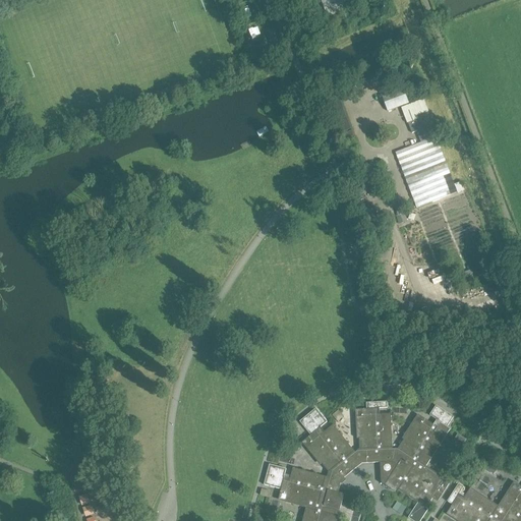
[(321,0),(325,10),(327,17),(355,6),(352,0),(321,0)]
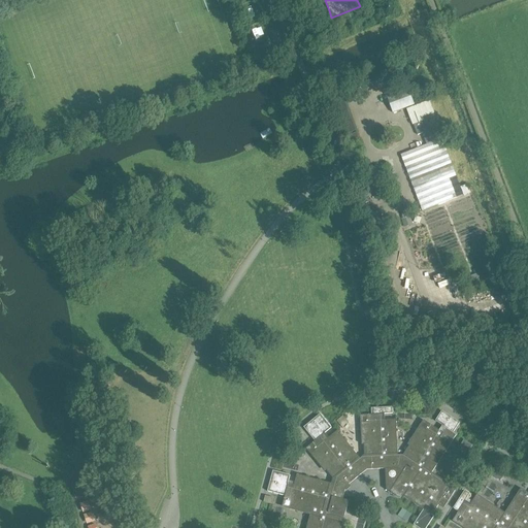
[(274,32),(270,34),(273,40),(275,48),(286,44),(283,37),(285,36),(282,29),(274,32)]
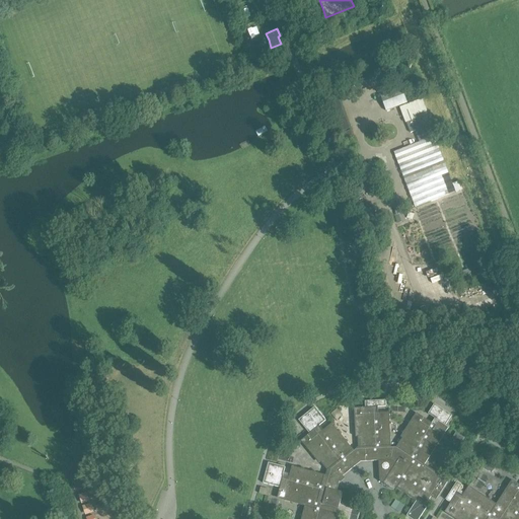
[(250,40),(241,43),(244,54),(254,50),(250,40)]
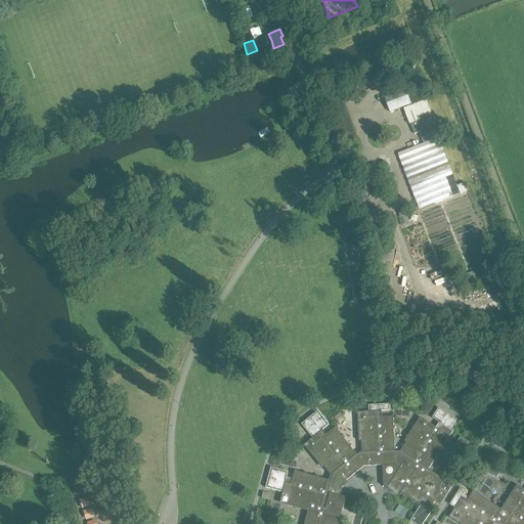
[(395,91),(393,85),(381,89),(384,96),(390,113),(411,104),(405,88),(395,91)]
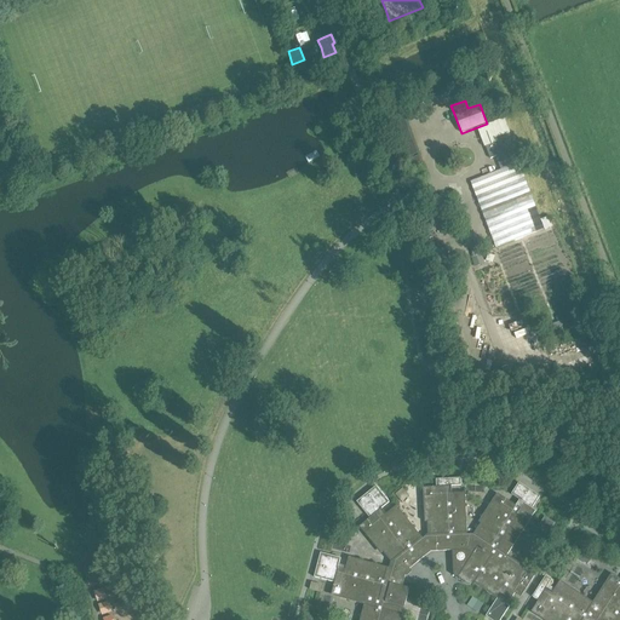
[(484,148),(486,147),(491,159),(495,156),(501,170),(514,165),(509,151),(503,154),(498,142),(497,138),(510,132),(504,118),(494,122),(477,128),(484,148)]
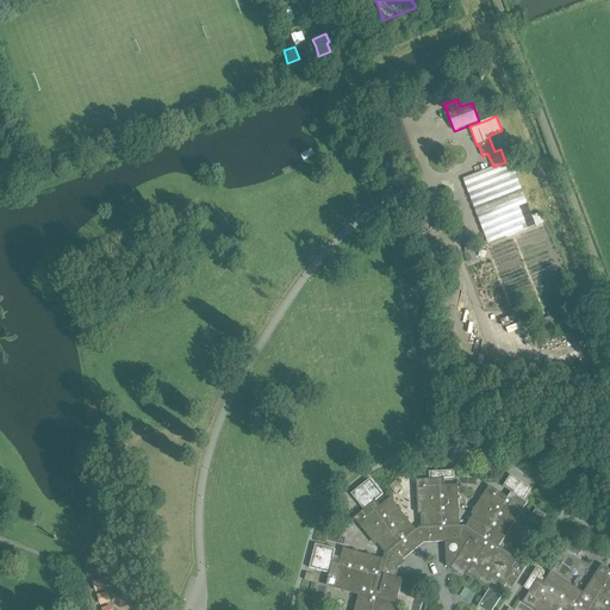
[(510,161),(464,179),(487,243),(535,225),(536,226),(542,224),(539,213),(531,217),(510,161)]
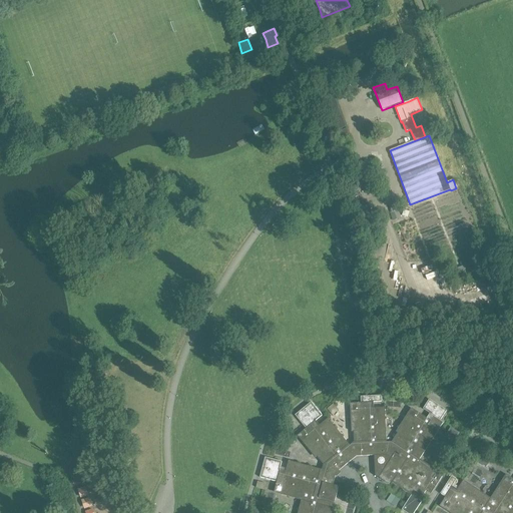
[(396,203),(389,205),(391,211),(390,211),(390,212),(390,213),(393,221),(401,218),(396,203)]
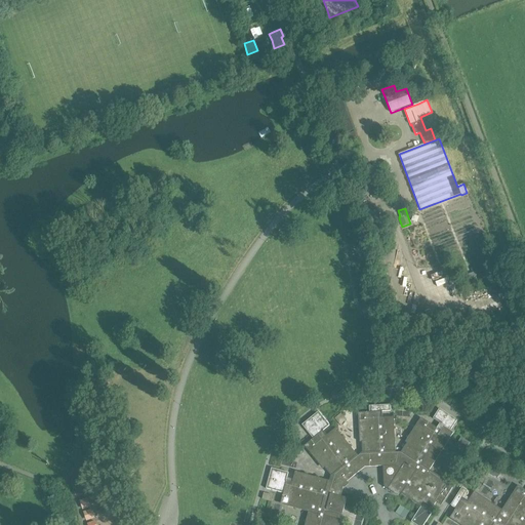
[(368,238),(374,236),(385,233),(382,228),(366,233),(368,238)]
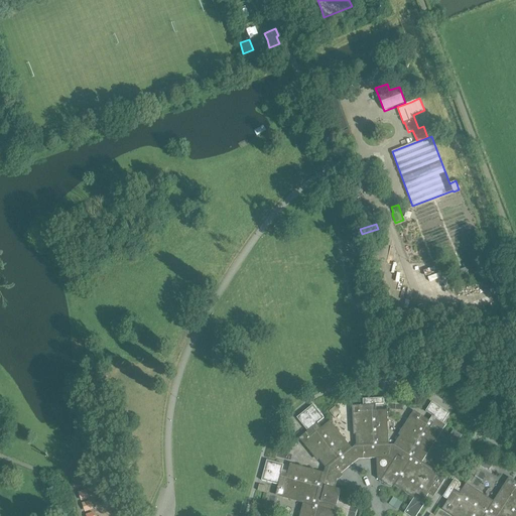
[(350,251),(346,252),(349,264),(360,261),(356,243),(348,245),(350,251)]
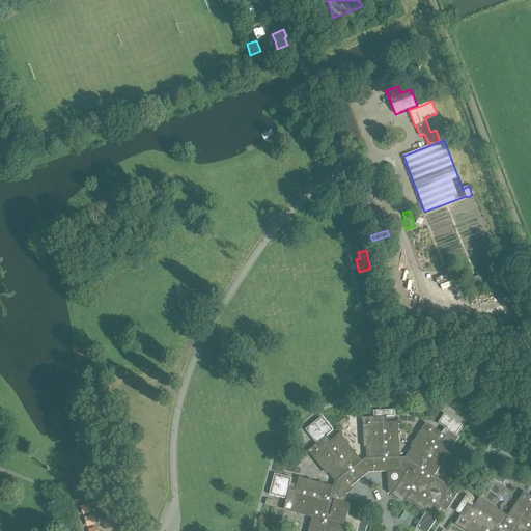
[(274,474),(272,481),(269,495),(286,499),(283,510),(311,518),(308,530),(342,530),(351,504),(344,502),(347,493),(348,494),(353,490),(351,487),(369,473),(387,472),(388,493),(402,502),(404,499),(425,512),(415,528),(419,530),(428,530),(436,520),(435,519),(441,508),(446,511),(459,492),(435,475),(459,438),(455,435),(462,425),(444,414),(438,423),(445,428),(442,432),(425,422),(410,447),(411,449),(406,457),(400,457),(398,422),(386,422),(386,416),(395,416),(394,410),(373,411),(373,417),(362,418),(363,447),(366,447),(366,457),(362,460),(339,434),(330,441),(326,437),(333,430),(322,416),(305,429),(316,444),(307,451),(326,474),(328,473),(335,481),(333,486),(299,477),(296,490),(289,487),(291,478),(274,474)]
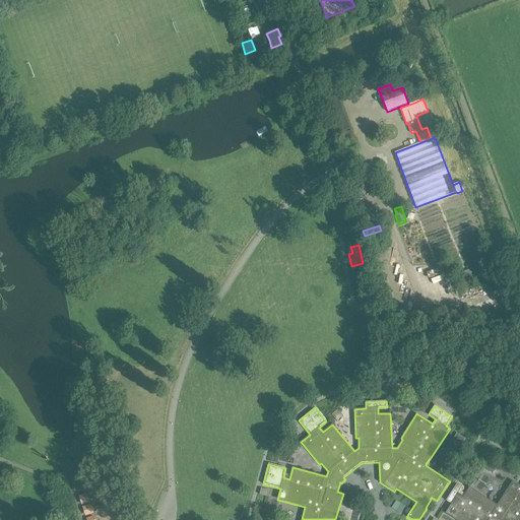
[(482,468),(488,471),(492,464),(486,461),(482,468)]
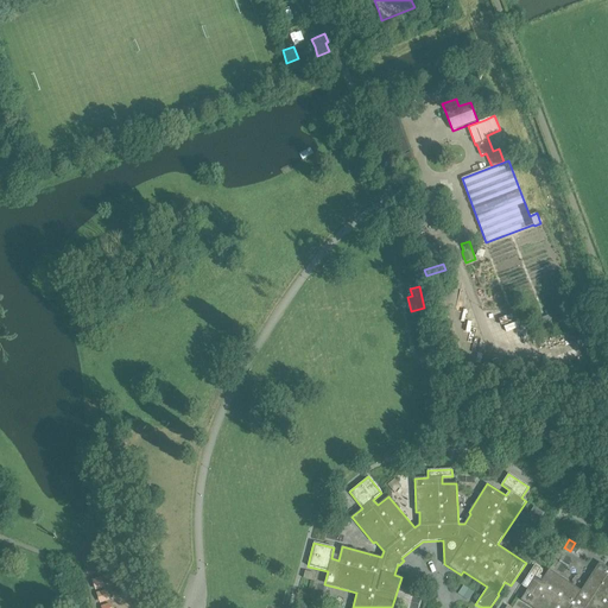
[(607,607),(607,567),(600,562),(581,590),(549,569),(542,582),(536,577),(540,569),(534,564),(521,586),(527,589),(520,601),(532,607),(607,607)]
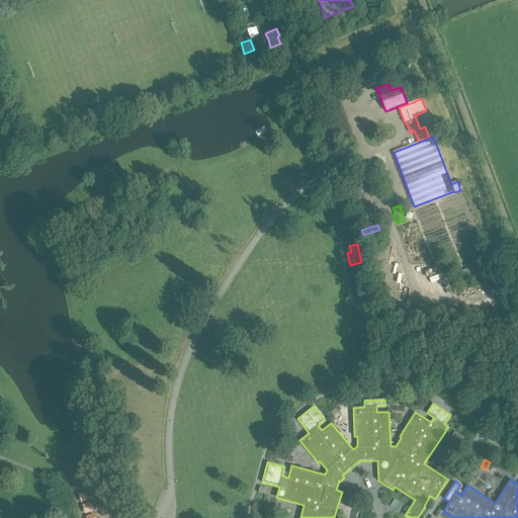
[(260,487),(258,493),(266,495),(268,489),(260,487)]
